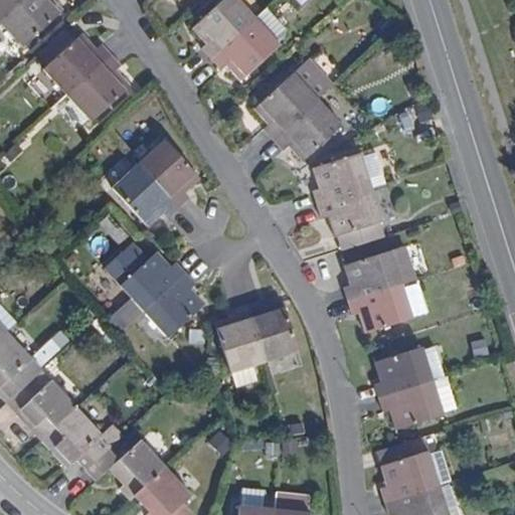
[(0,0),(0,18),(1,19),(21,0),(0,0)]
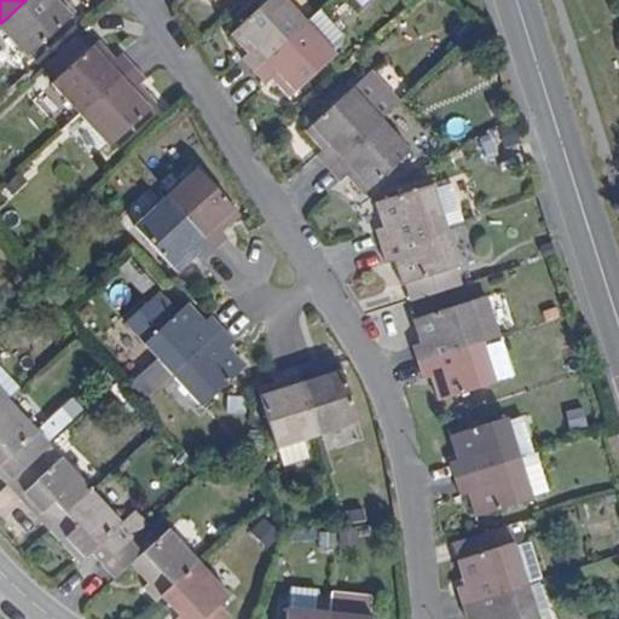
[(25,0),(1,23),(33,56),(77,11),(67,0),(25,0)]
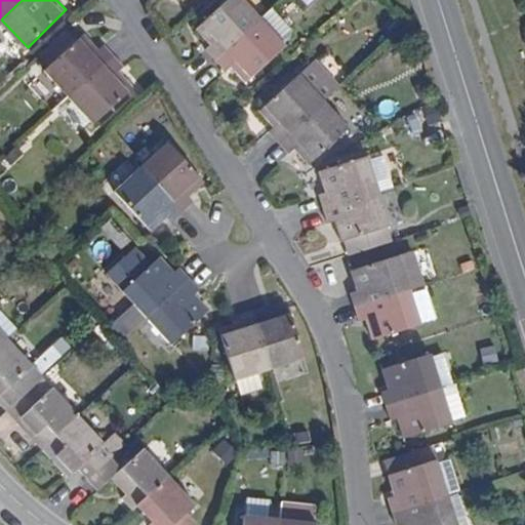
[(202,47),(212,58),(258,17),(241,0),(224,0),(193,27),(206,42),(202,47)]
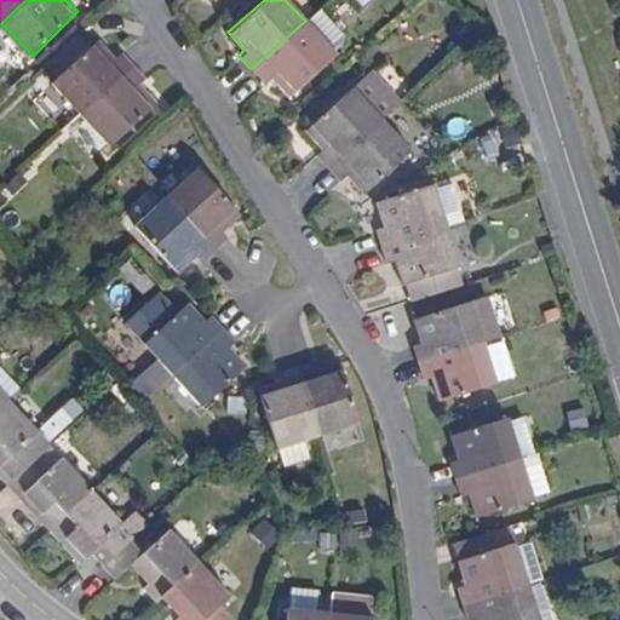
[(319,9),(305,21),(328,50),(339,41),(339,33),(319,9)]
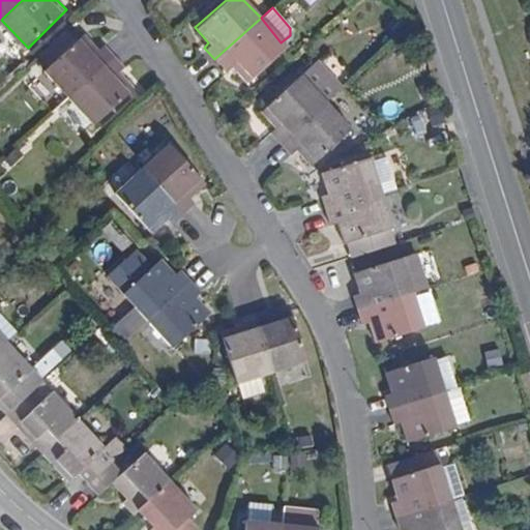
[(261,18),(214,59),(225,68),(230,65),(244,81),(283,46),(281,42),(261,18)]
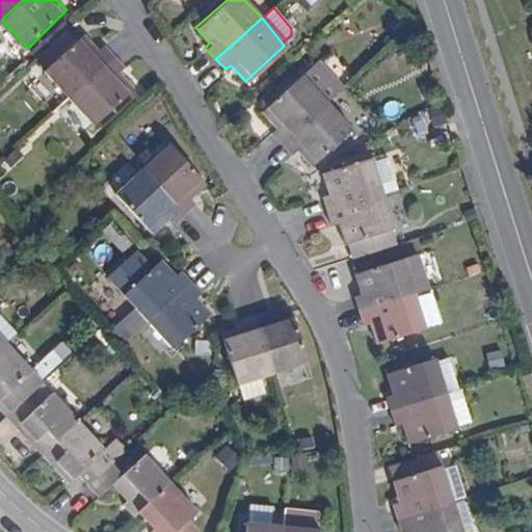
[(69,100),(114,59),(104,47),(99,52),(86,36),(45,73),(69,100)]
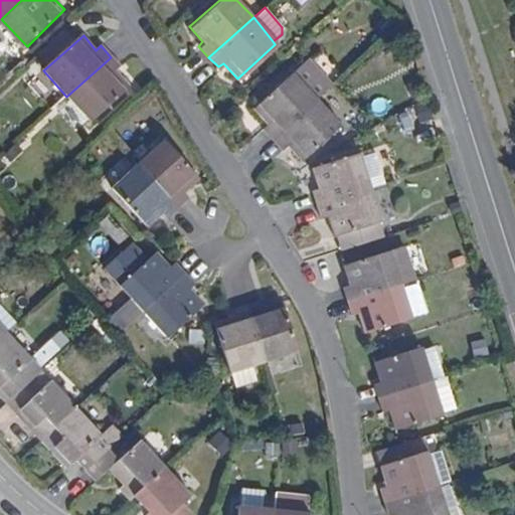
[(120,68),(111,57),(66,97),(90,123),(129,88),(116,72),(120,68)]
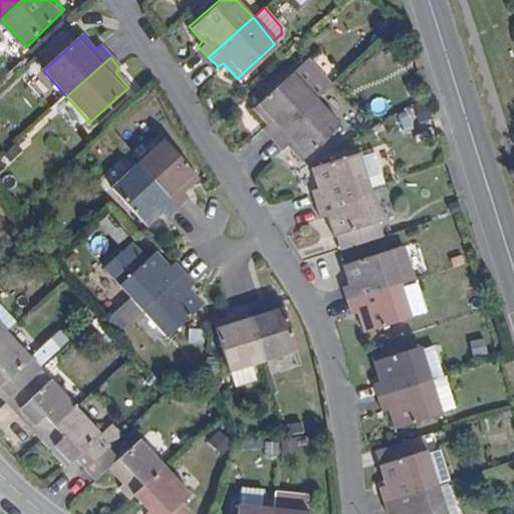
[(291,72),(315,99),(325,89),(301,62),(291,72)]
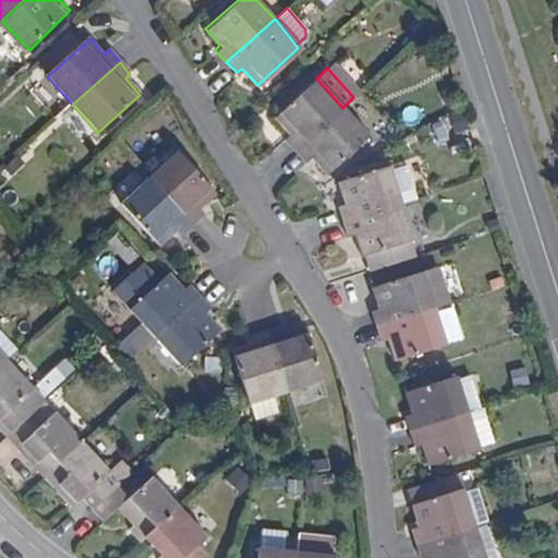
[(294,150),(342,108),(316,79),(275,117),(289,132),(282,137),(294,150)]
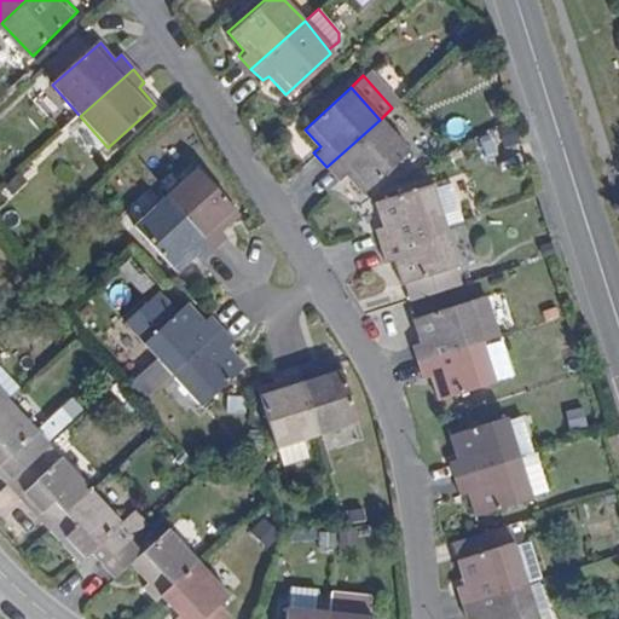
[(409,150),(380,120),(327,167),(339,179),(346,173),(363,192),(409,150)]
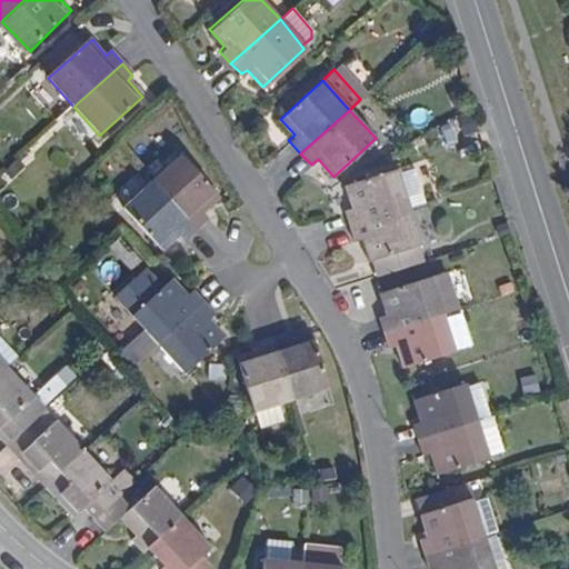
[(150,178),(193,228),(206,218),(201,211),(218,197),(179,152),(150,178)]
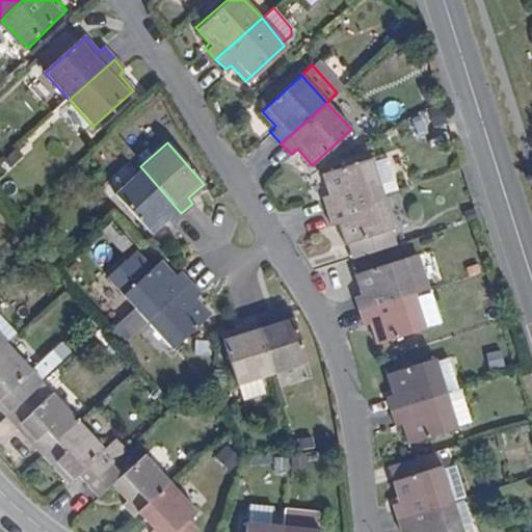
[(321,195),(325,210),(380,192),(397,187),(388,158),(371,163),(370,158),(320,174),(326,193),(321,195)]
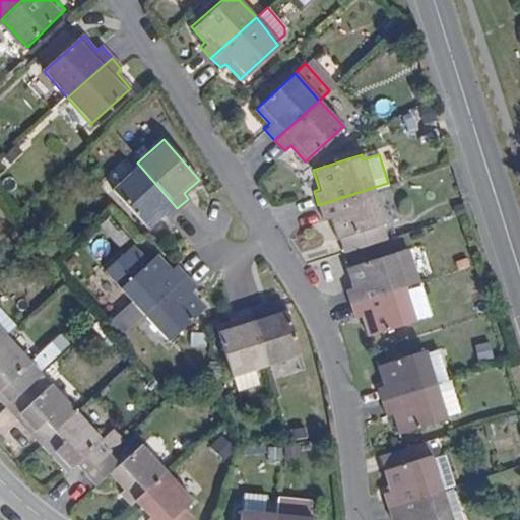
[(166,218),(177,208),(137,163),(110,187),(145,228),(161,213),(166,218)]
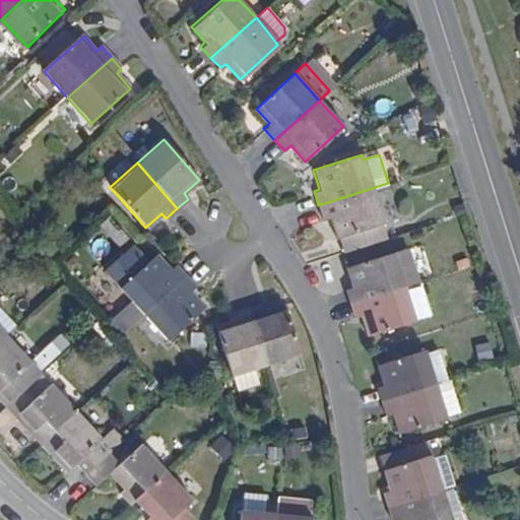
[(372,188),(318,205),(322,217),(329,216),(335,237),(337,236),(342,252),(385,239),(381,223),(383,223),(372,188)]
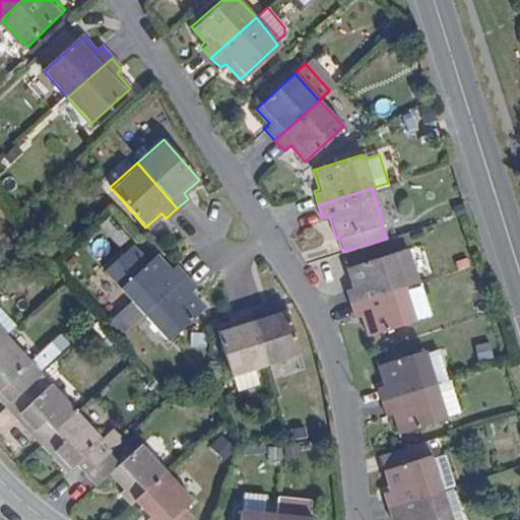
[(157,255),(149,263),(133,246),(105,270),(131,301),(106,323),(119,338),(144,316),(187,278),(176,267),(170,270),(157,255)]
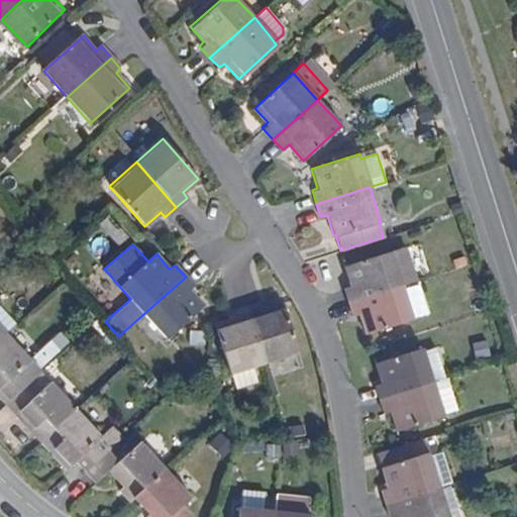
[(402,246),(342,265),(348,286),(342,287),(347,302),(402,285),(413,281),(402,246)]
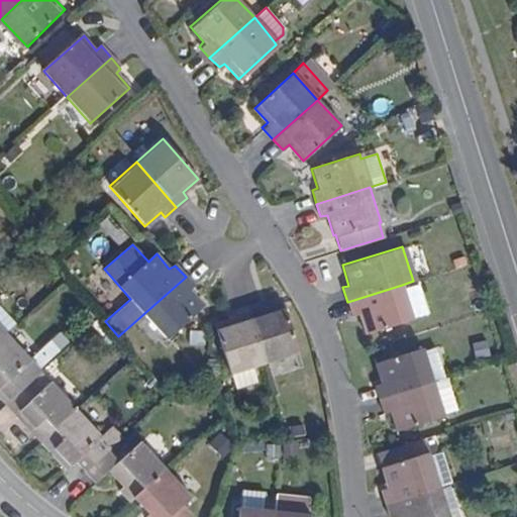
[(143,314),(167,340),(204,308),(190,292),(195,288),(186,277),(143,314)]
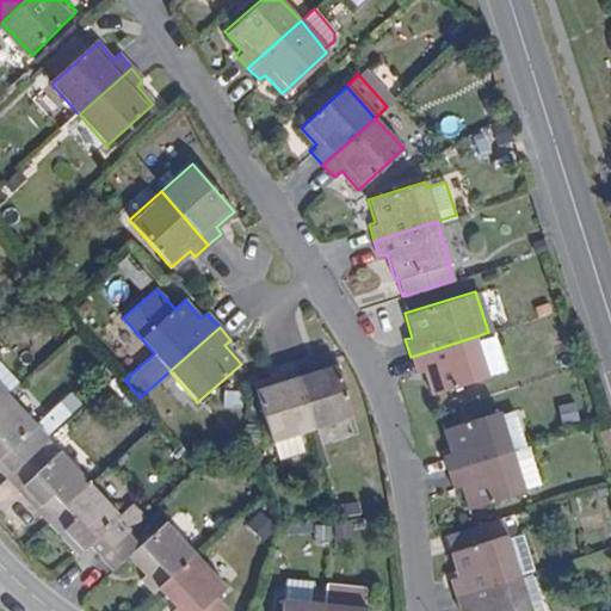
[(487,376),(475,337),(411,357),(415,372),(424,371),(430,393),(487,376)]
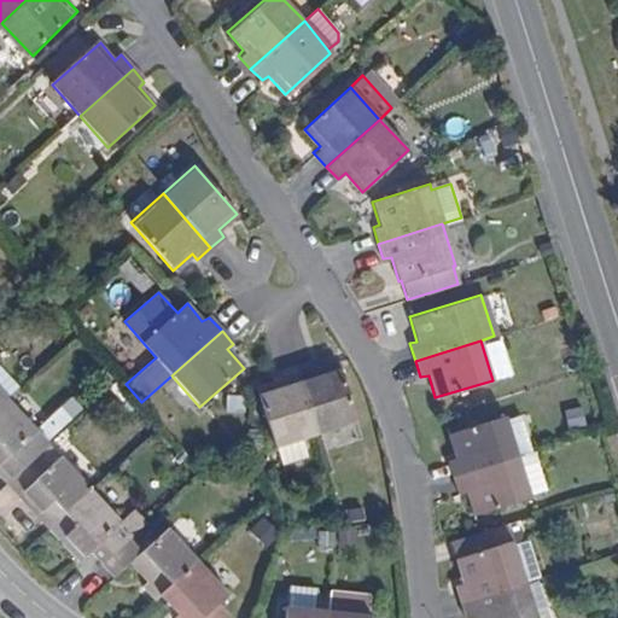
[(295,369),(316,438),(359,425),(338,365),(314,372),(310,365),(295,369)]
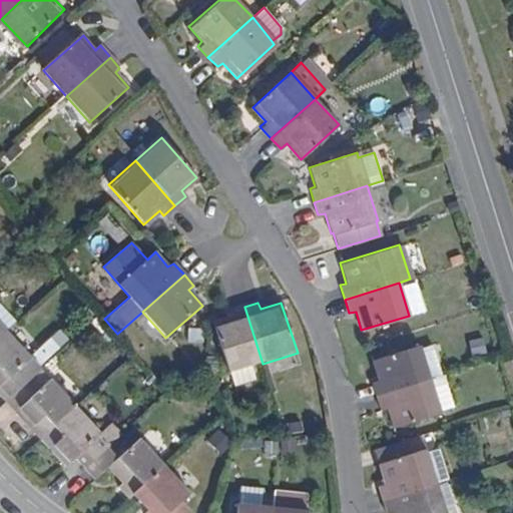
[(0,337),(17,322),(0,304),(0,337)]
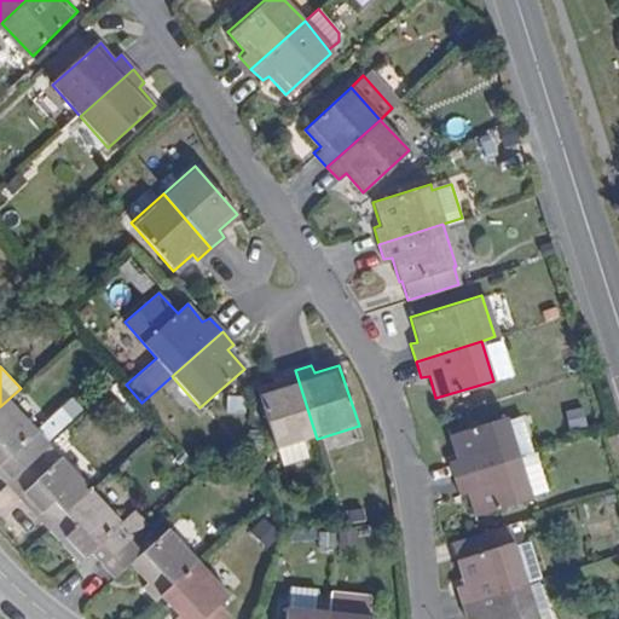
[(259,391),(277,451),(317,439),(295,370),(278,375),(281,383),(259,391)]
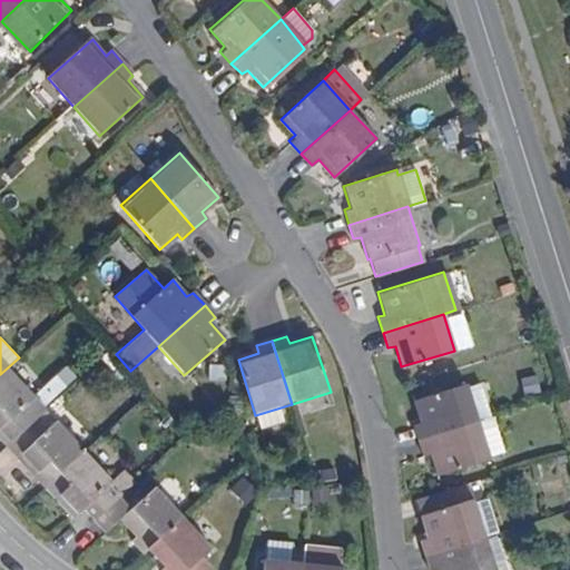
[(19,357),(0,374),(0,408),(10,419),(8,422),(19,435),(45,412),(31,400),(46,386),(19,357)]
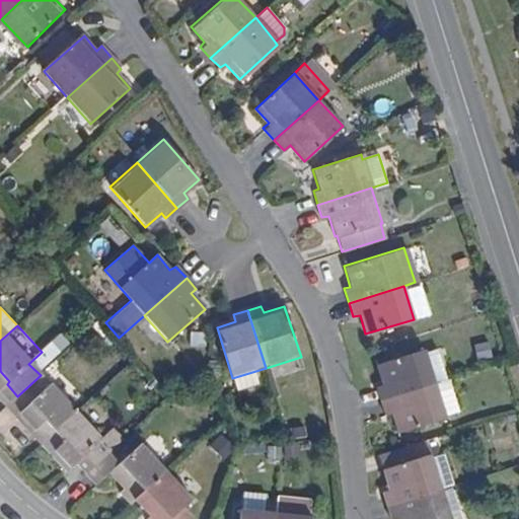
[(375,384),(379,399),(434,382),(424,349),(376,363),(381,382),(375,384)]
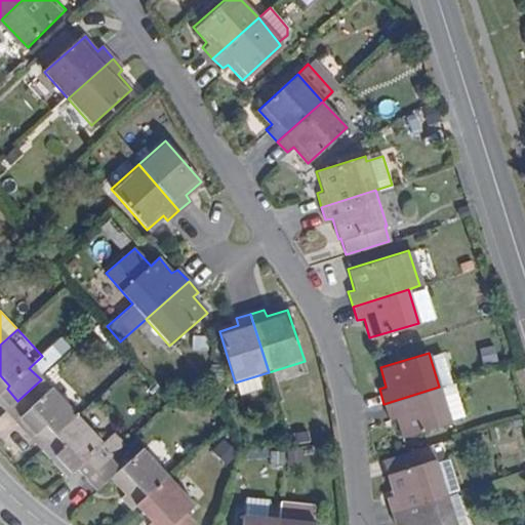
[(269,372),(235,382),(240,400),(275,389),(269,372)]
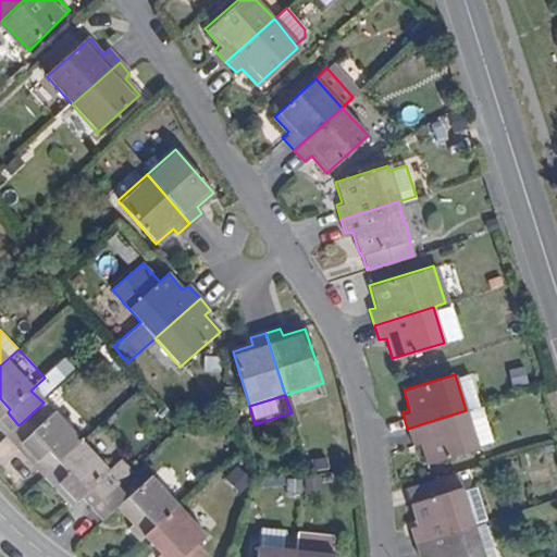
[(44,403),(19,425),(29,437),(34,434),(50,450),(47,454),(57,465),(96,430),(69,400),(53,415),(44,403)]
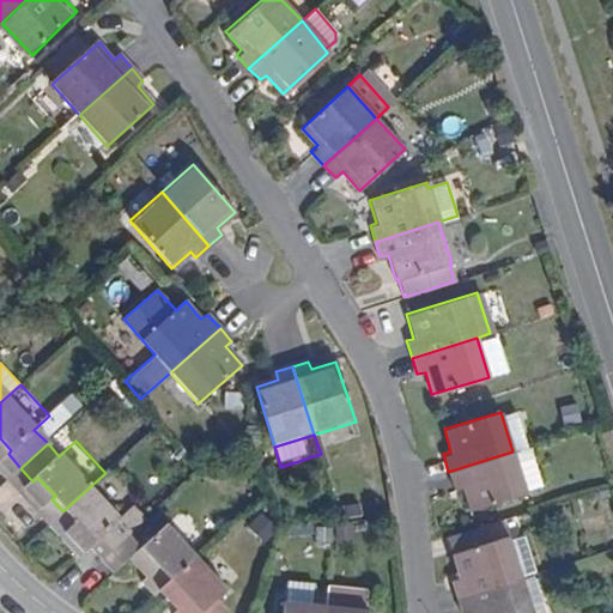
[(528,449),(513,454),(523,490),(540,485),(528,449)]
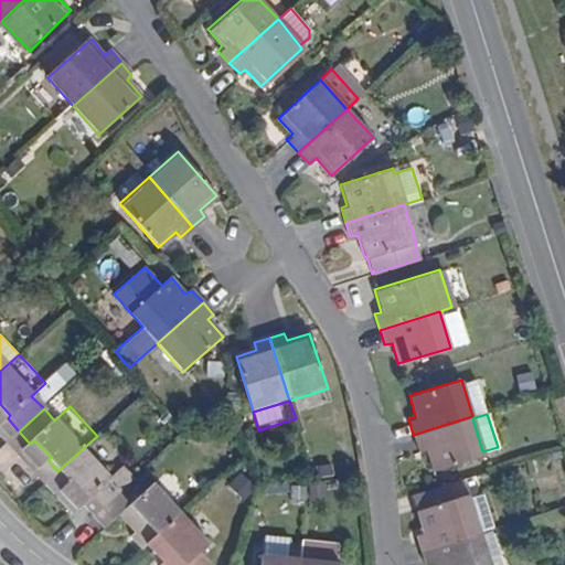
[(472,416),(413,435),(417,450),(425,448),(432,469),(483,454),(482,451),(472,418),(472,416)]
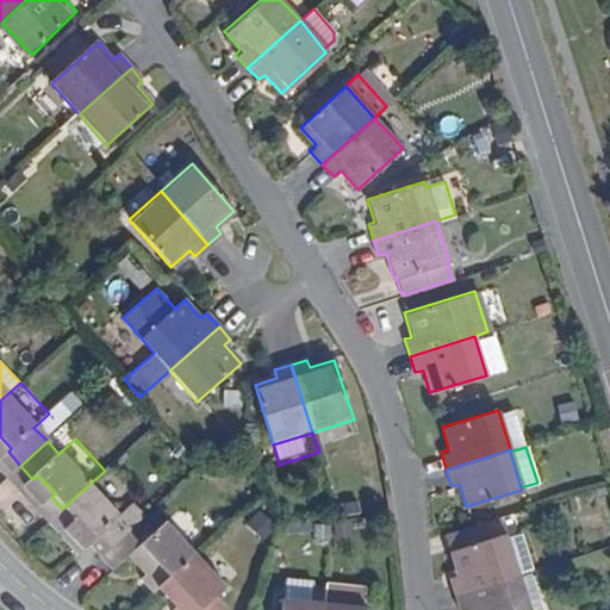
[(105,471),(62,509),(75,523),(80,518),(98,539),(107,530),(117,542),(144,516),(134,504),(136,502),(105,471)]
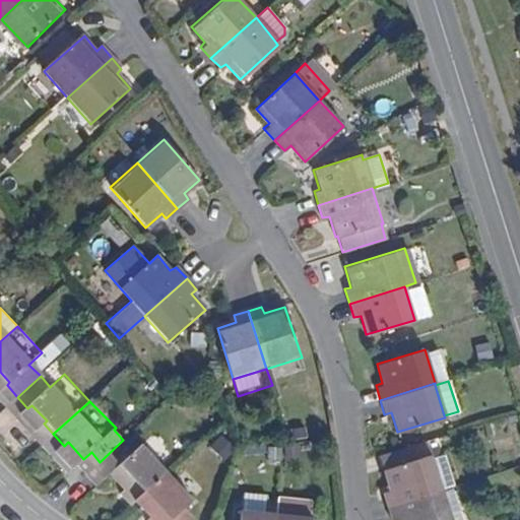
[(123,440),(100,462),(111,473),(124,460),(138,475),(135,479),(145,492),(150,488),(182,459),(154,431),(133,450),(123,440)]
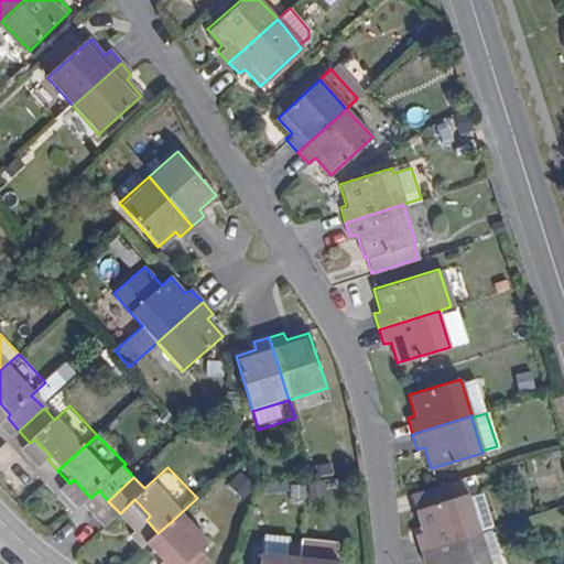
[(242,470),(228,486),(245,501),(259,486),(242,470)]
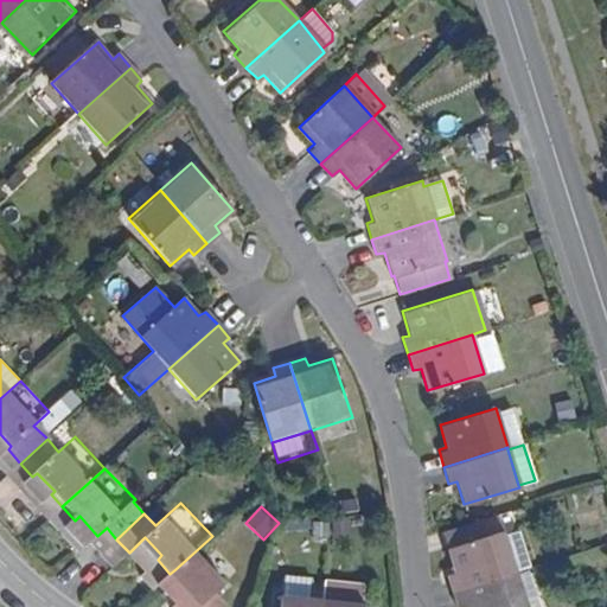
[(497,512),(445,529),(448,544),(447,544),(454,568),(445,570),(451,587),(512,569),(511,564),(528,560),(518,526),(504,530),(503,528),(502,528),(497,512)]
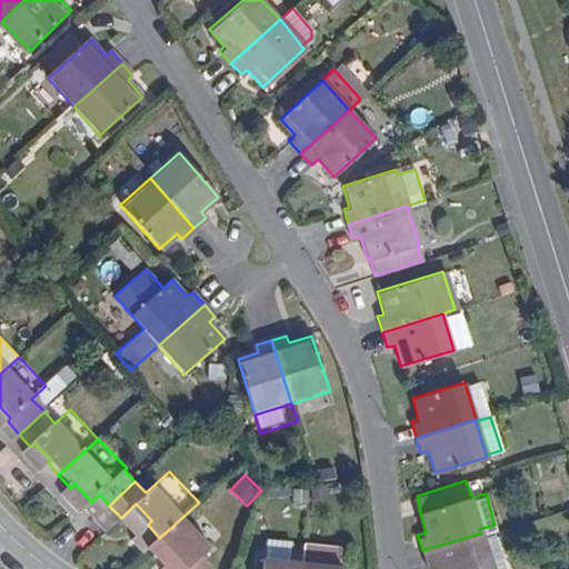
[(199,502),(165,533),(179,549),(175,553),(188,568),(195,563),(199,568),(211,568),(229,552),(218,540),(227,531),(199,502)]
